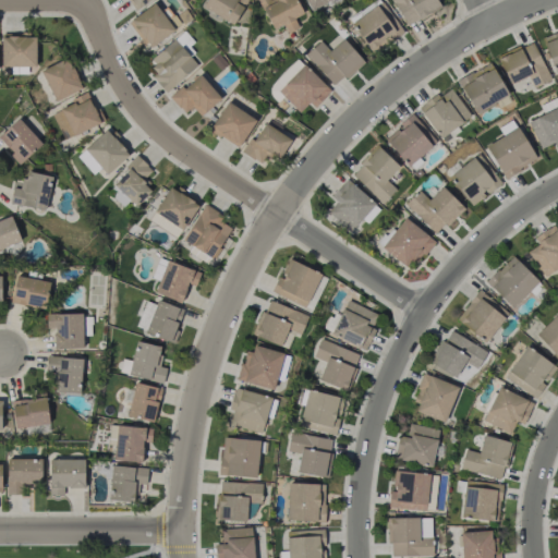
[(149,0),(128,0),(133,10),(149,0)]
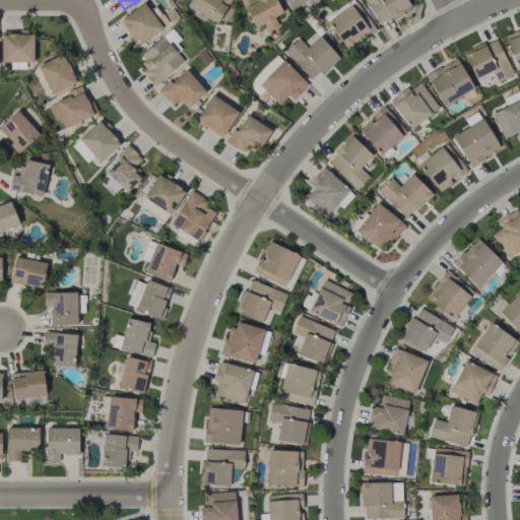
[(191,0),(188,7),(217,23),(230,0),(191,0)]
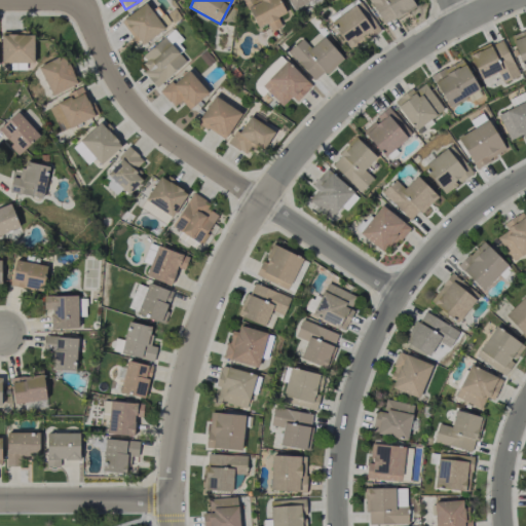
[(286,13),(279,0),(242,0),(256,28),(266,23),(270,32),(282,27),(277,16),(286,13)]
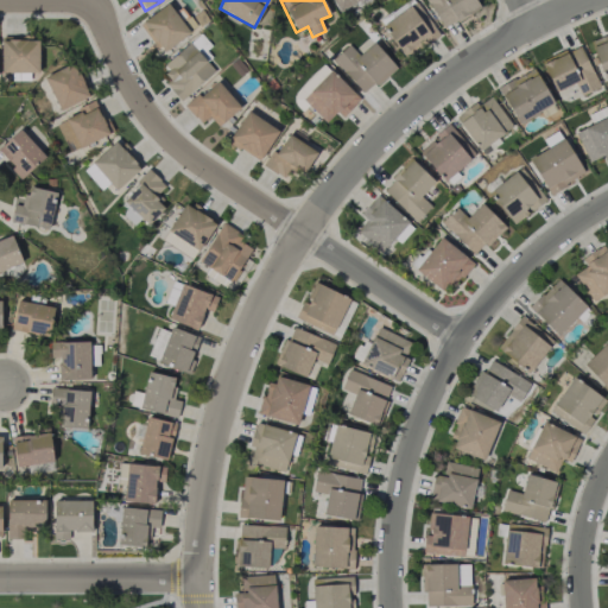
[(331,0),(339,12),(359,0),(331,0)]
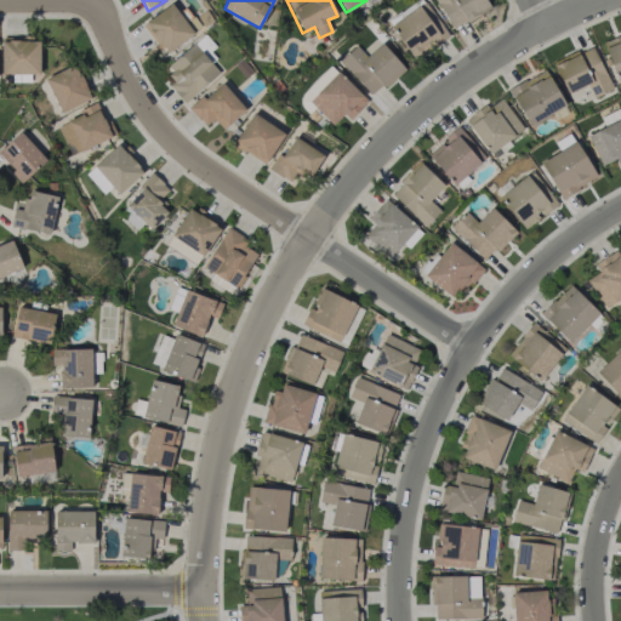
[(490,7),(485,0),(436,0),(453,29),(490,7)]
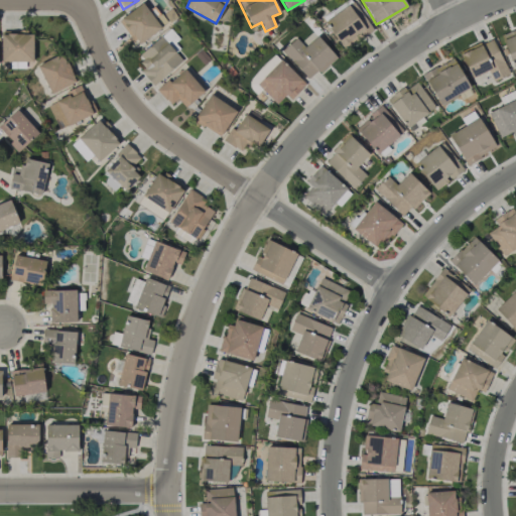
[(143,2),(119,20),(138,45),(161,27),(143,2)]
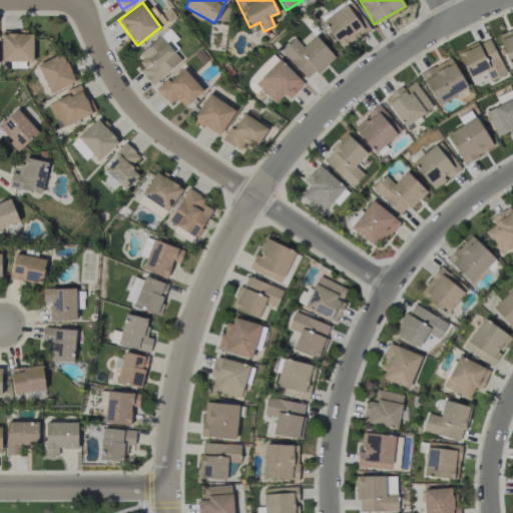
[(369,29),(349,2),(323,22),(344,49),(369,29)]
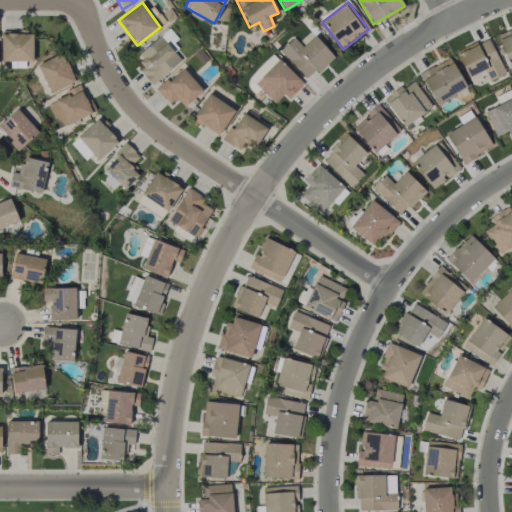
[(509,67),(511,65),(511,28),(497,34),(509,67)]
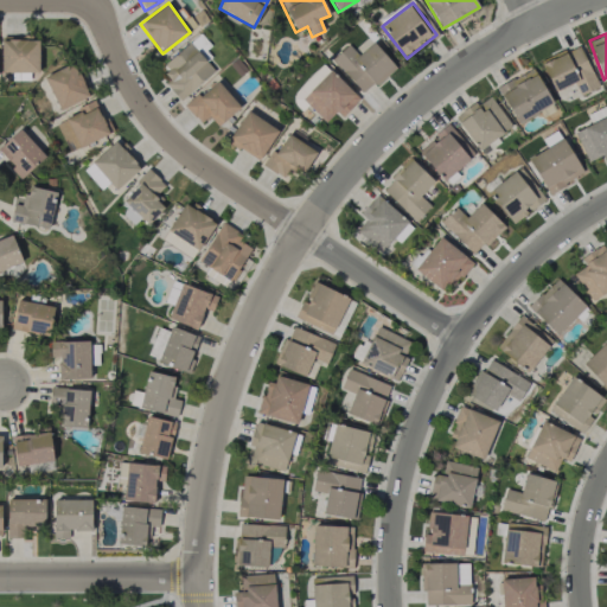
[(1,71),(38,72),(39,39),(1,38),(1,71)]
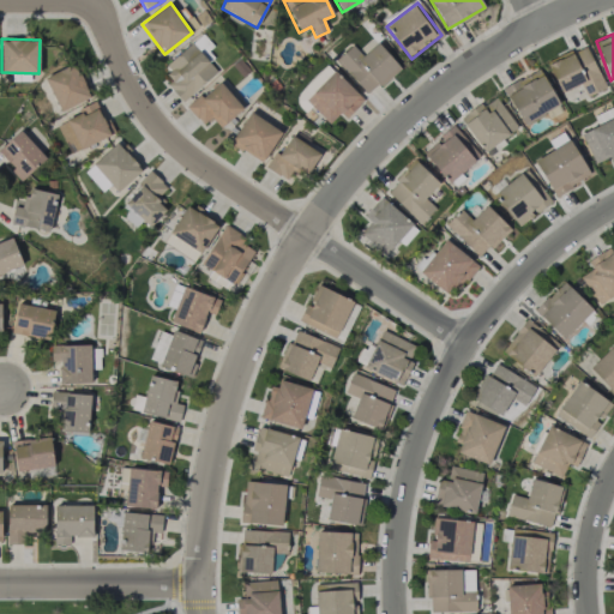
[(335,60),(368,96),(399,66),(377,42),(362,55),(351,44),(335,60)]
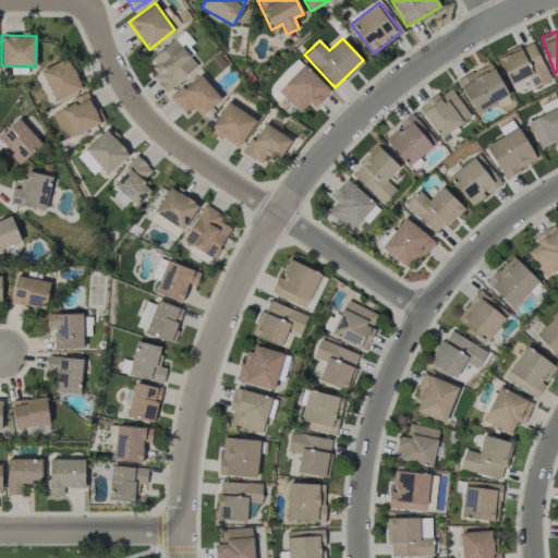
[(166,93),(197,65),(174,39),(147,61),(157,72),(152,76),(166,93)]
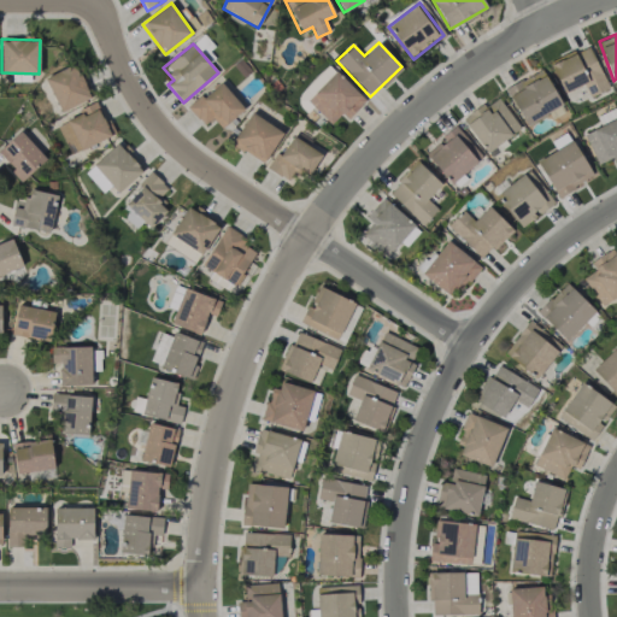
[(589,97),(609,88),(589,46),(550,63),(563,94),(583,84),(589,97)]
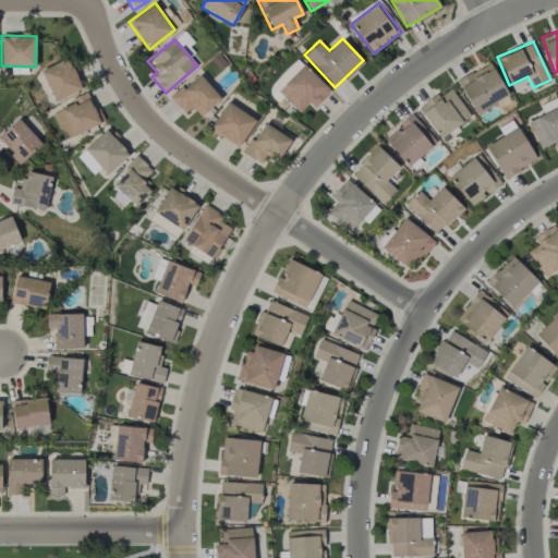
[(56,101),(82,88),(68,57),(40,70),(56,101)]
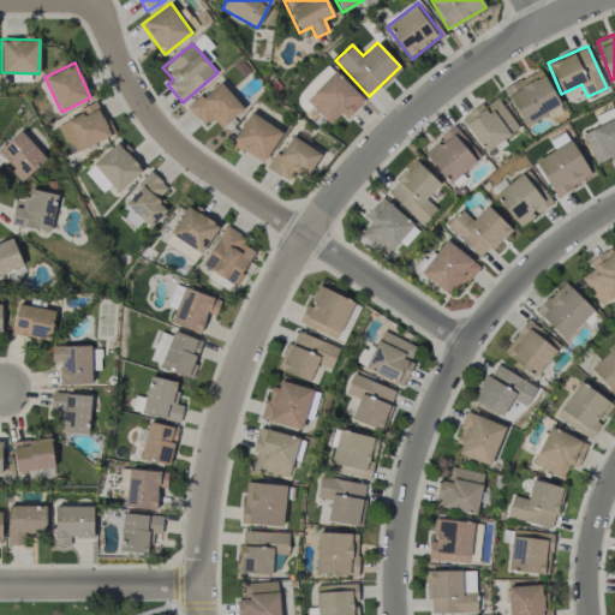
[(311,106),(305,100),(333,70),(327,64),(293,100),(306,113),(311,106)]
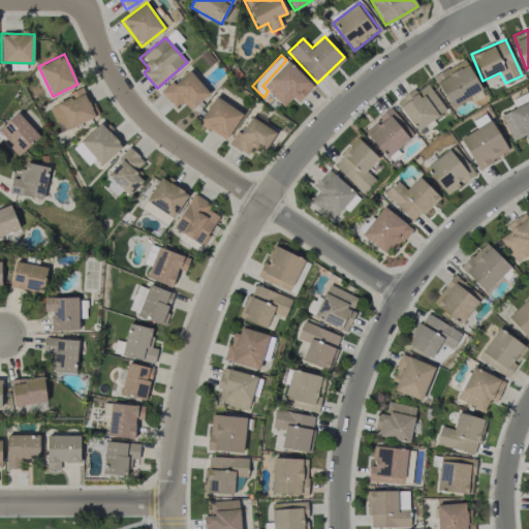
[(434,74),(448,106),(480,92),(467,60),(434,74)]
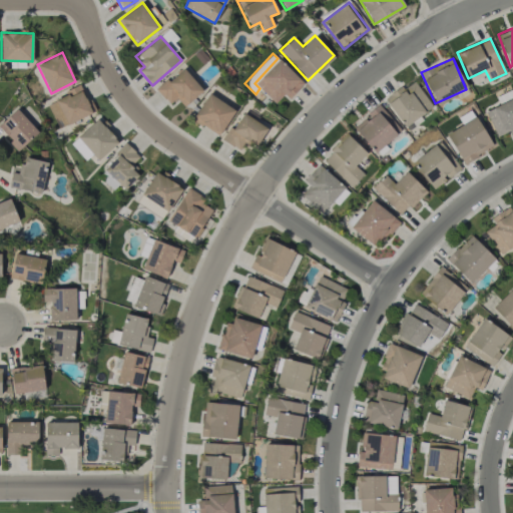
[(304,83),(280,59),(255,84),(276,103),(285,94),(289,99),(304,83)]
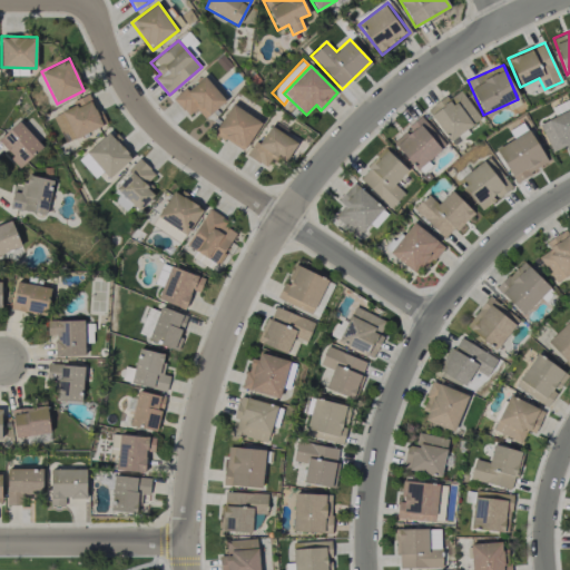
[(186,88),(173,97),(187,117),(197,109),(204,118),(225,102),(205,76),(187,89),(186,88)]
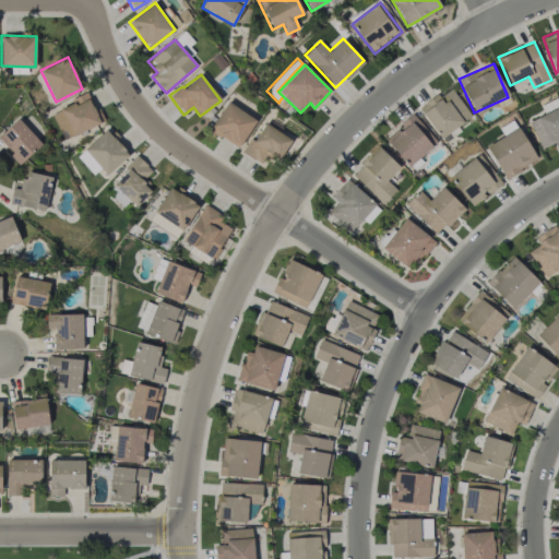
[(440,138),(472,116),(451,88),(440,97),(437,94),(418,107),(440,138)]
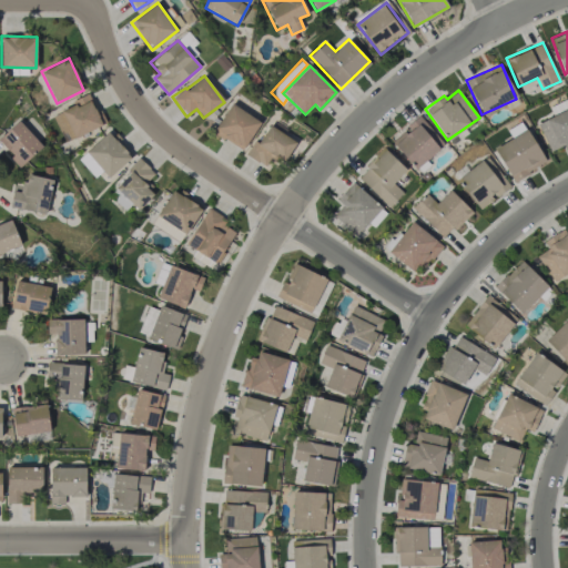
[(102,125),(88,93),(71,101),(73,105),(52,115),(64,142),(102,125)]
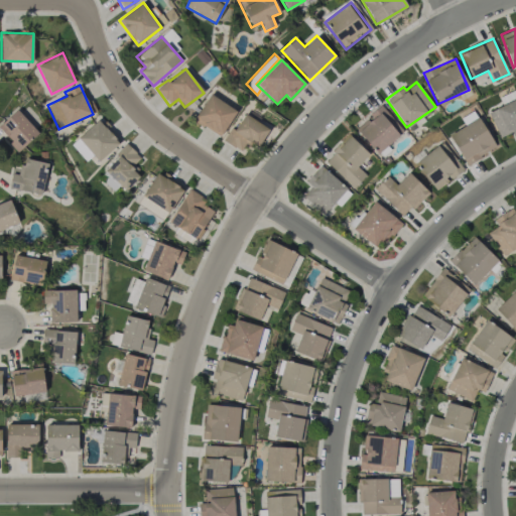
[(221,136),(237,111),(210,94),(194,119),(221,136)]
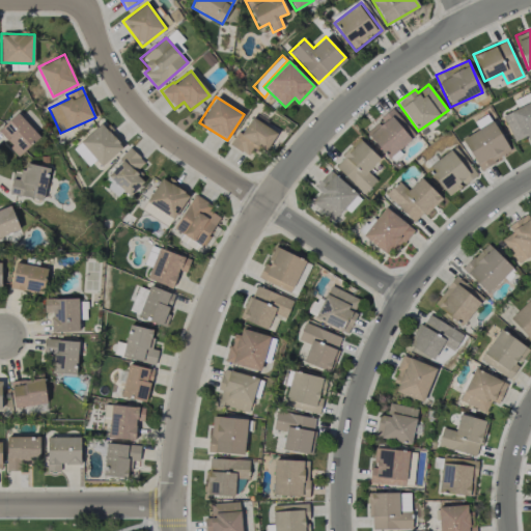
[(530,141),(530,102),(502,115),(514,141),(527,136),(529,142),(530,141)]
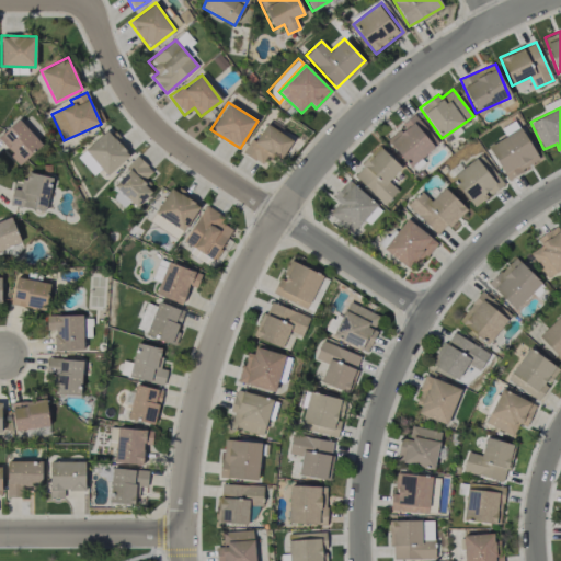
[(387,137),(409,167),(436,147),(415,116),(387,137)]
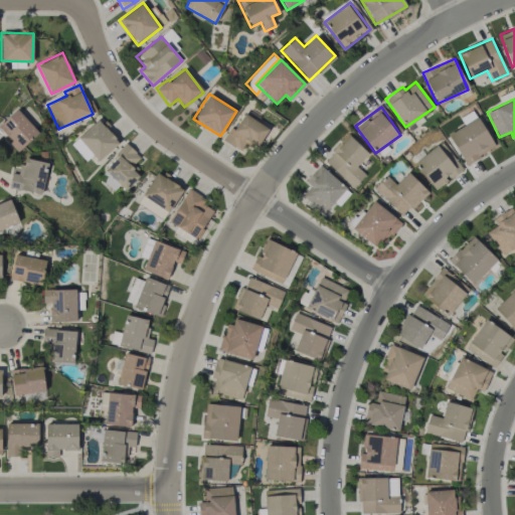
[(0,124),(0,130),(19,150),(38,132),(16,109),(0,124)]
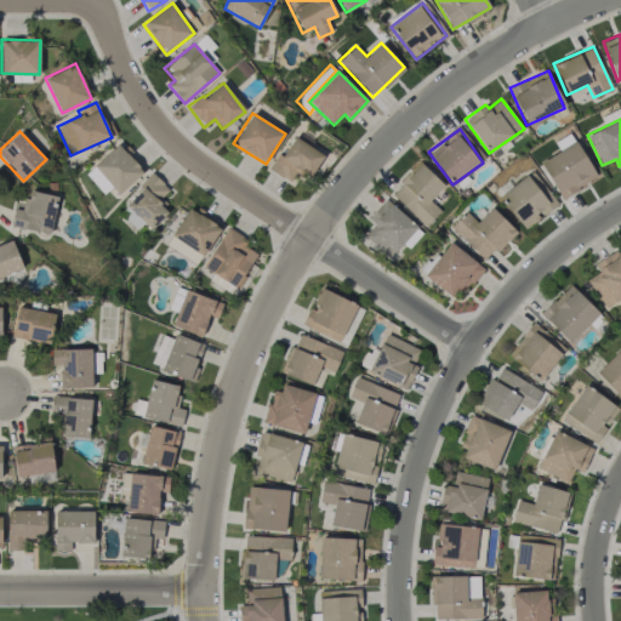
[(324,155),(294,136),(281,157),(278,154),(268,169),(289,182),(298,167),(311,175),(324,155)]
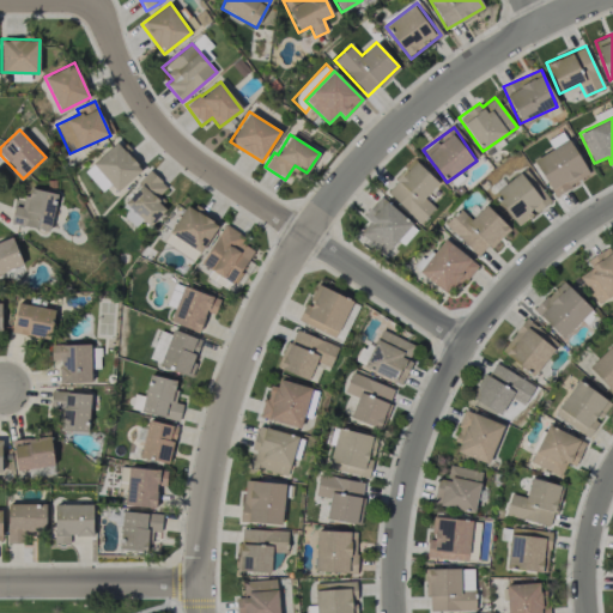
[(533,161),(554,195),(589,174),(568,139),(533,161)]
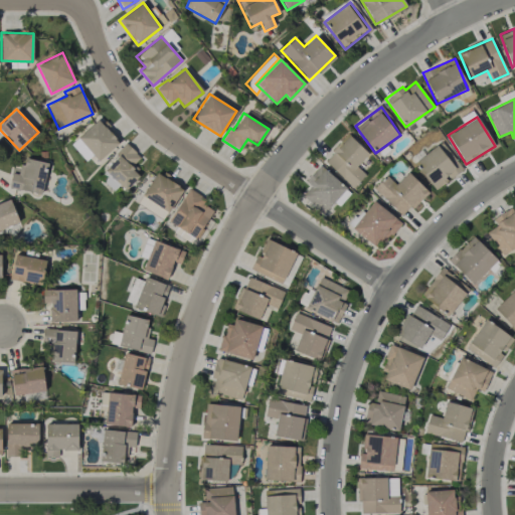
[(93,155),(99,161),(119,142),(98,119),(70,144),(86,161),(93,155)]
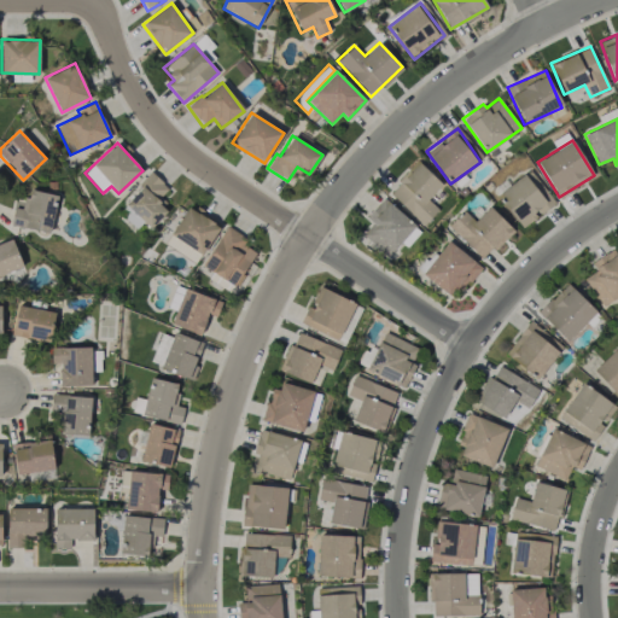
[(389,192),(423,226),(437,210),(427,199),(442,184),(418,162),(389,192)]
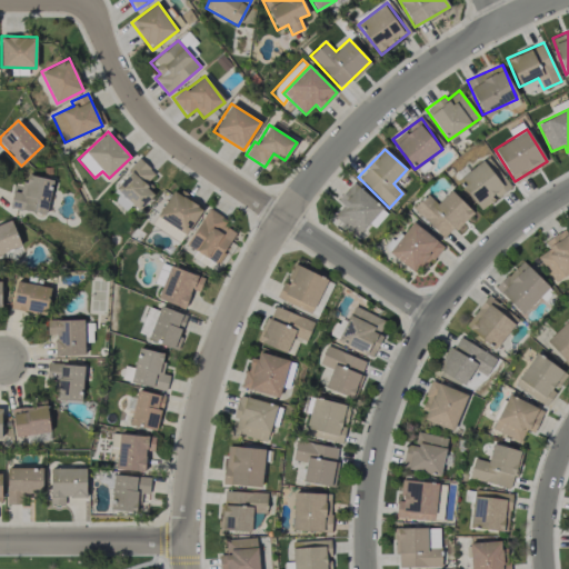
[(139,210),(156,192),(146,183),(155,173),(140,159),(107,195),(125,211),(131,203),(139,210)]
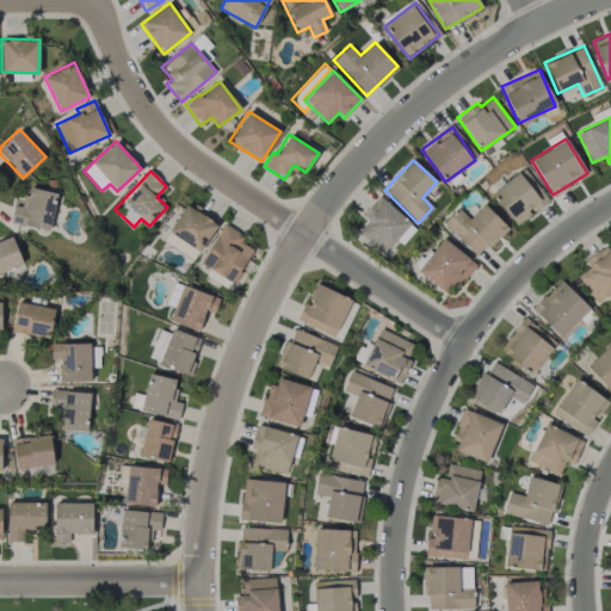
[(532,190),(519,172),(491,192),(516,226),(549,201),(537,185),(532,190)]
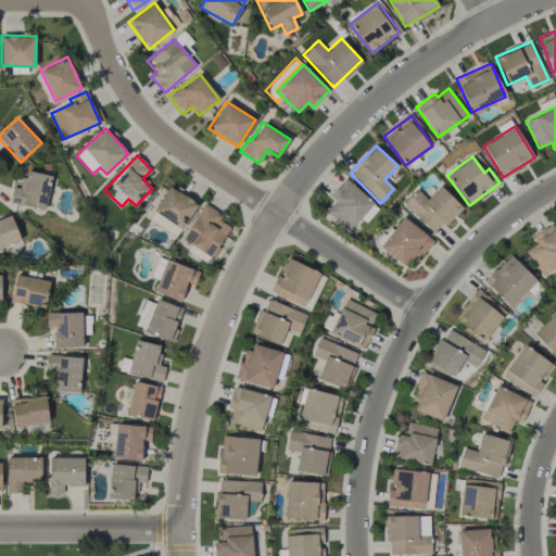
[(52,175),(27,171),(25,181),(13,179),(9,203),(46,210),(52,175)]
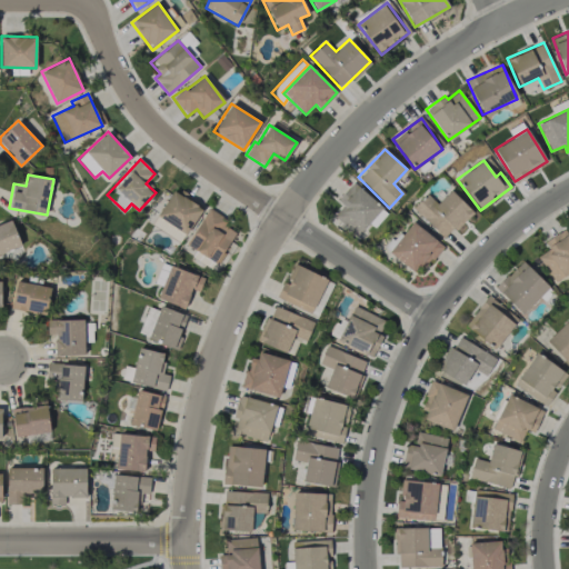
[(382,208),(353,182),(337,200),(342,205),(332,216),(356,237),(382,208)]
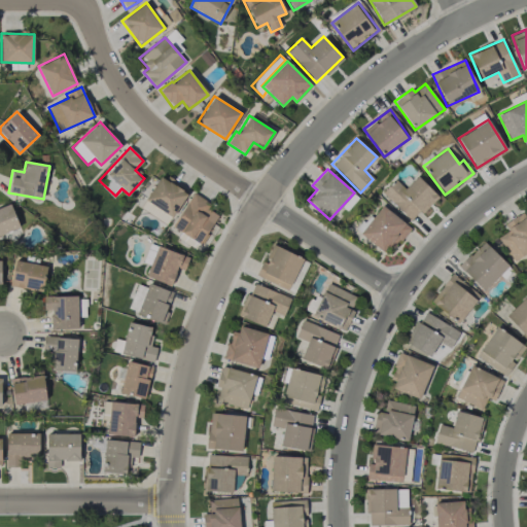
[(437,197),(417,176),(405,188),(395,179),(382,192),(411,222),(437,197)]
